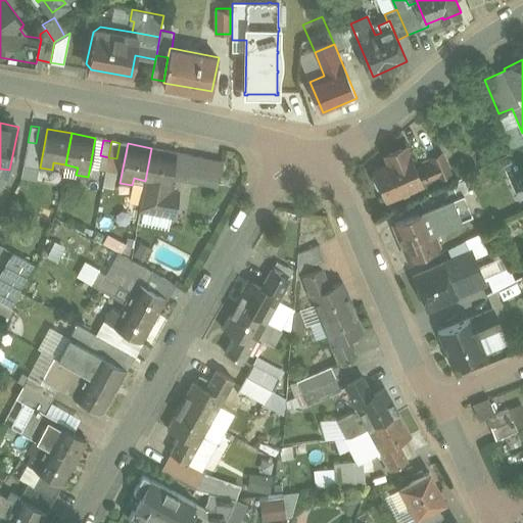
[(193,155),(151,148),(145,181),(140,206),(174,214),(178,192),(169,191),(173,170),(189,174),(193,155)]
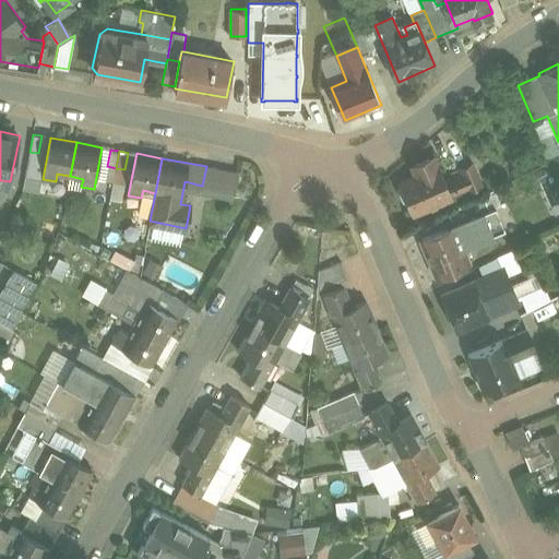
[(433,158),(412,167),(415,176),(402,181),(404,186),(402,187),(402,189),(402,192),(403,193),(404,197),(407,200),(409,200),(416,214),(461,194),(453,179),(444,183),(433,158)]
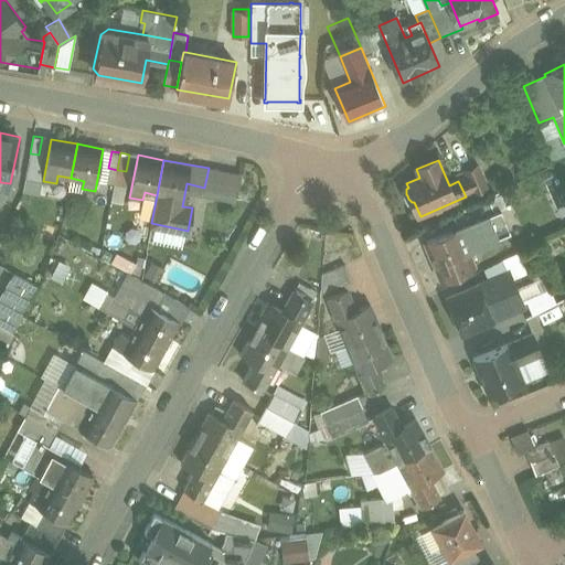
[(479,167),(457,177),(458,181),(466,196),(488,187),(479,167)]
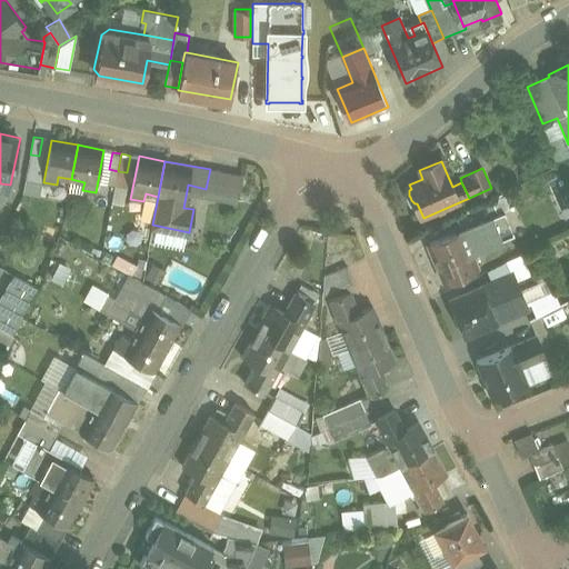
[(506,213),(489,221),(498,241),(515,235),(506,213)]
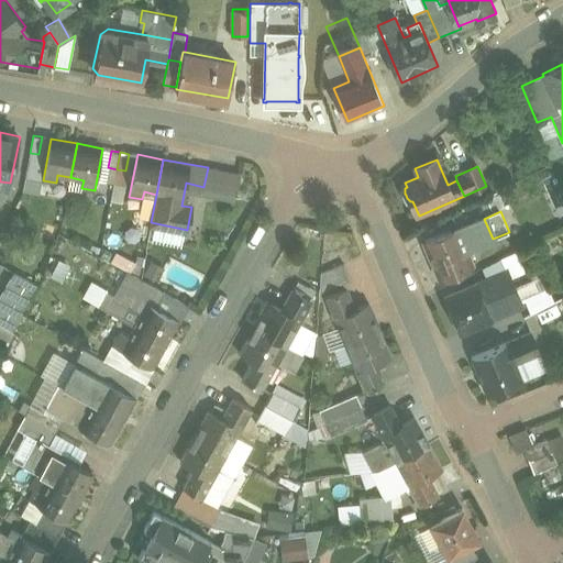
[(484,219),(426,244),(441,278),(475,264),(468,250),(493,239),(484,219)]
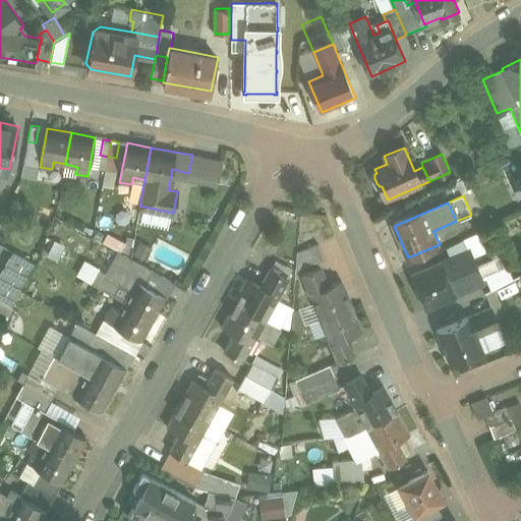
[(317,243),(297,251),(295,270),(323,258),(317,243)]
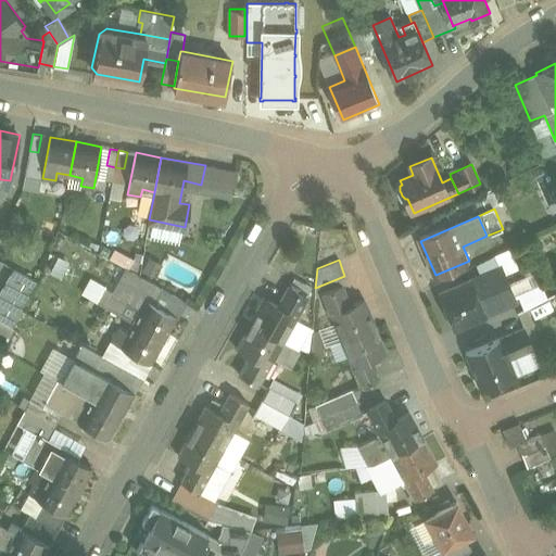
[(37,281),(12,267),(0,288),(0,319),(12,327),(37,281)]
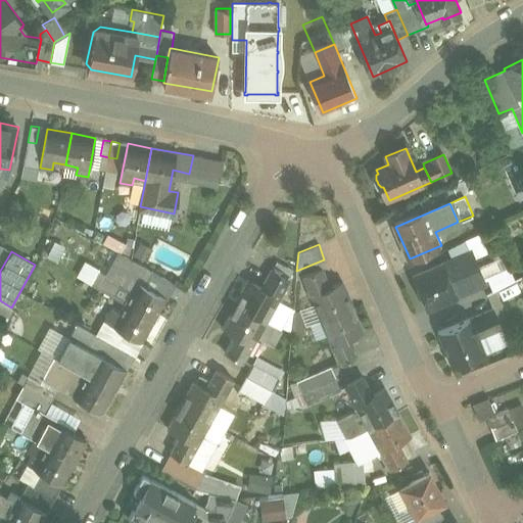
[(471,252),(415,276),(428,306),(480,284),(482,279),(471,252)]
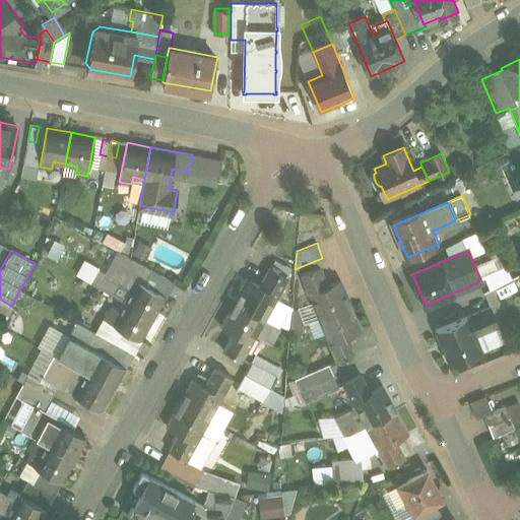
[(290,269),(275,260),(270,269),(286,278),(290,269)]
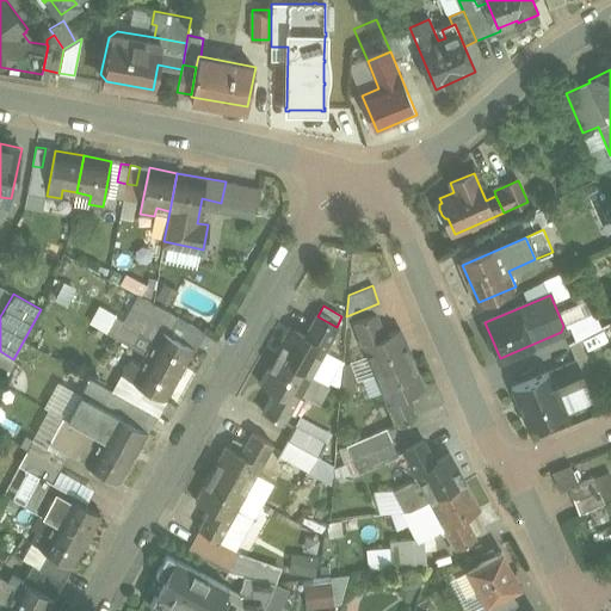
[(400,329),(384,335),(375,314),(356,322),(376,372),(412,358),(400,329)]
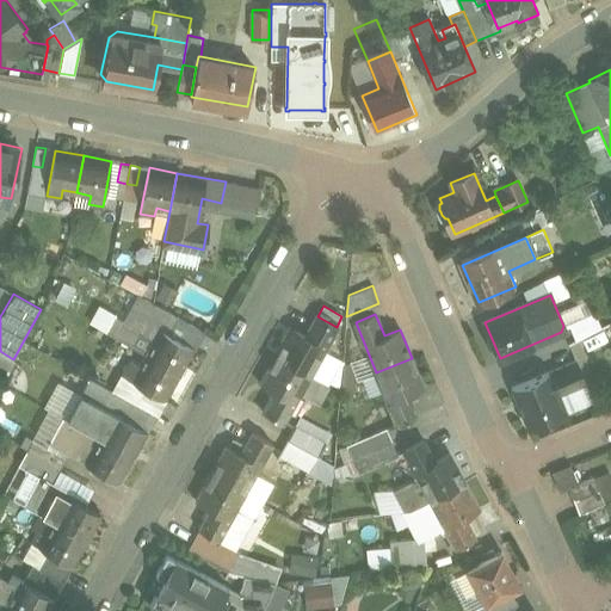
[(318,316),(306,337),(291,329),(277,356),(310,375),(337,327),(318,316)]
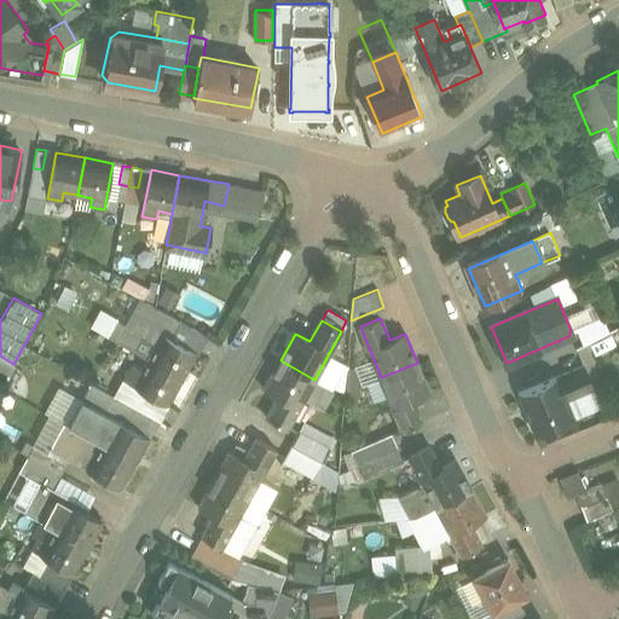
[(206,335),(189,327),(185,334),(201,343),(206,335)]
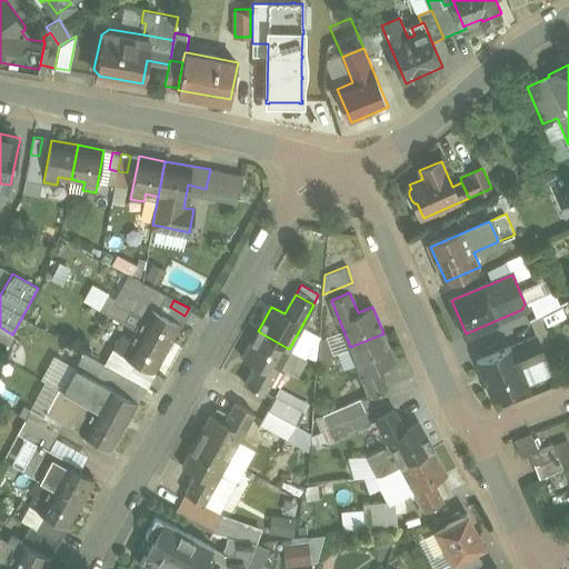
[(245,322),(255,329),(269,307),(259,300),(245,322)]
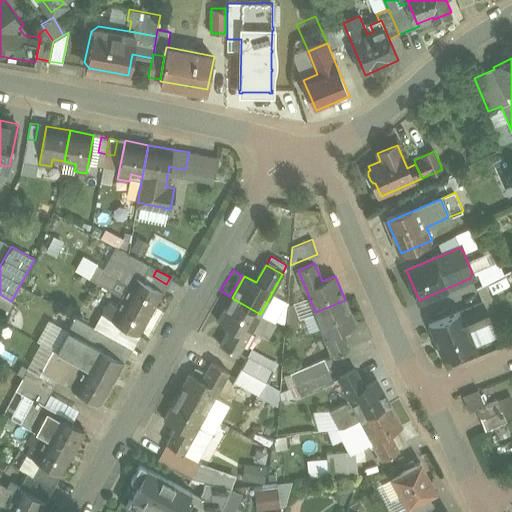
[(162,291),(128,273),(123,282),(129,286),(123,297),(150,312),(162,291)]
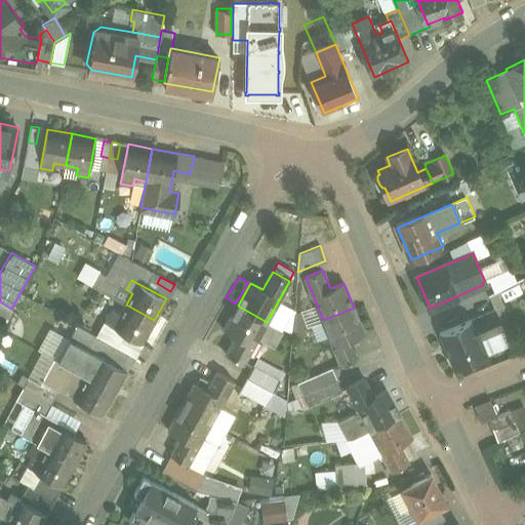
[(295,301),(288,300),(287,316),(291,318),(293,318),(295,301)]
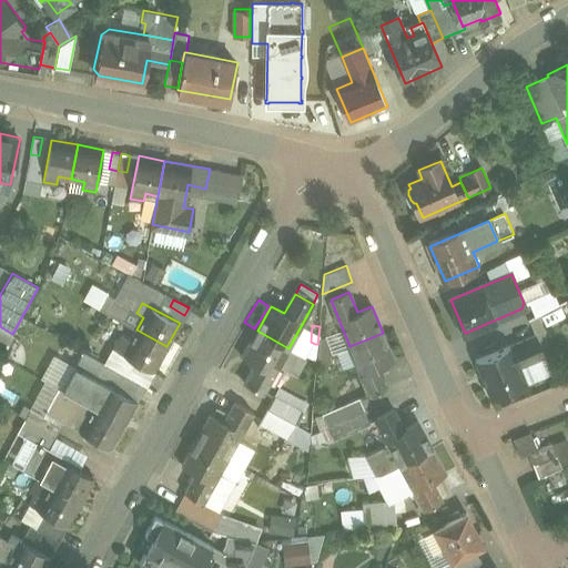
[(326,327),(320,326),(317,344),(315,358),(328,354),(325,341),(326,327)]
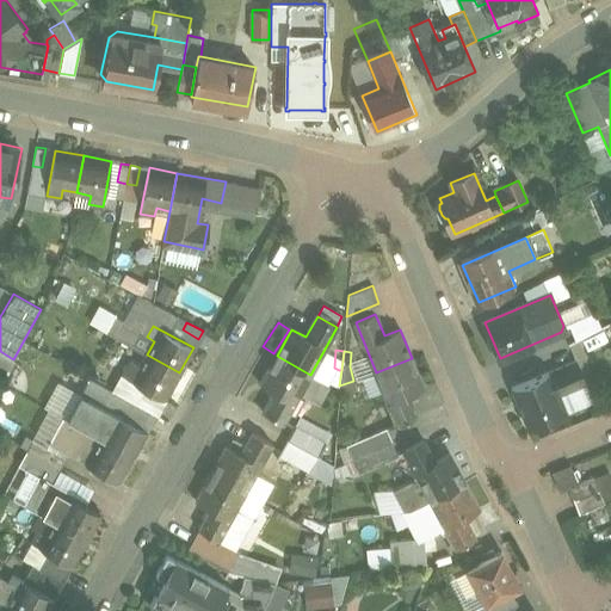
[(179,372),(147,355),(140,368),(131,363),(124,376),(166,399),(179,372)]
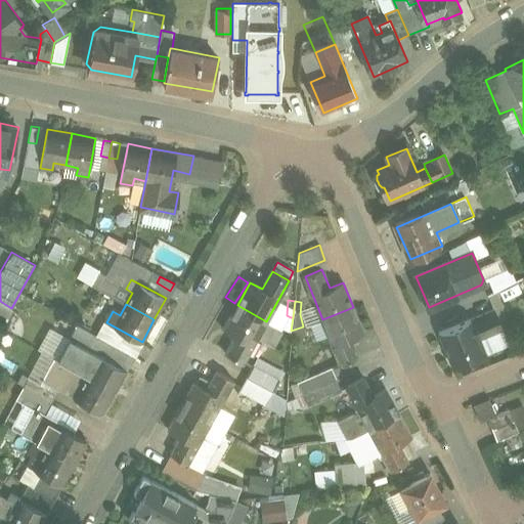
[(266,321),(237,305),(224,329),(236,336),(227,352),(244,361),(266,321)]
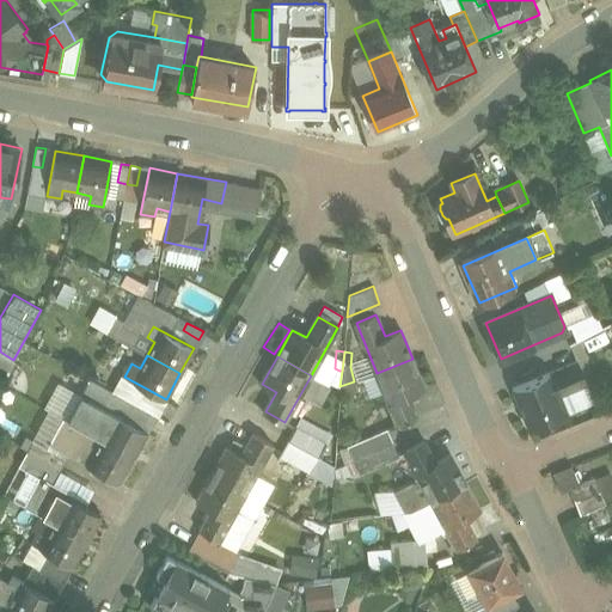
[(412,359),(377,373),(397,423),(417,415),(408,393),(424,387),(412,359)]
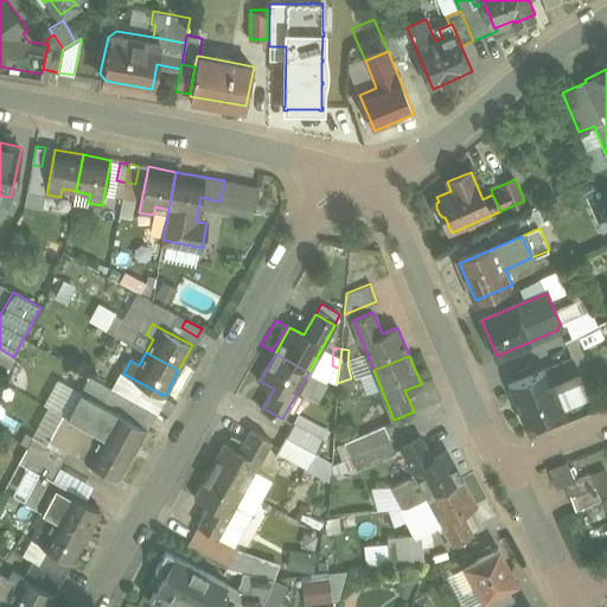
[(574,358),(511,385),(528,425),(564,409),(557,391),(583,381),(574,358)]
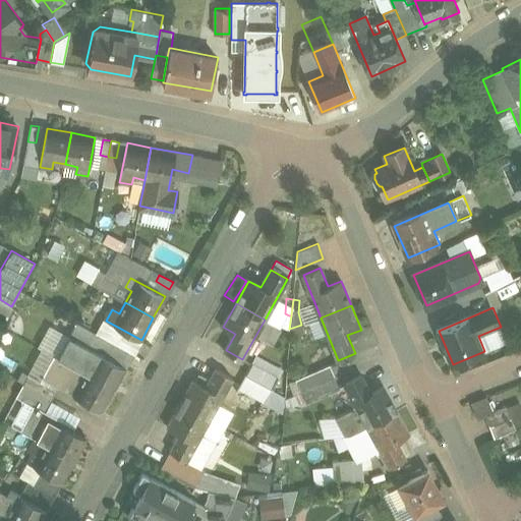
[(285,313),(278,311),(273,321),(288,327),(289,315),(285,313)]
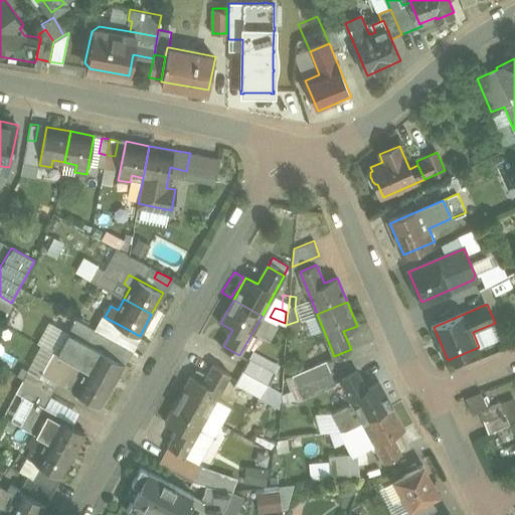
[(117,342),(93,328),(88,338),(127,360),(133,350),(117,342)]
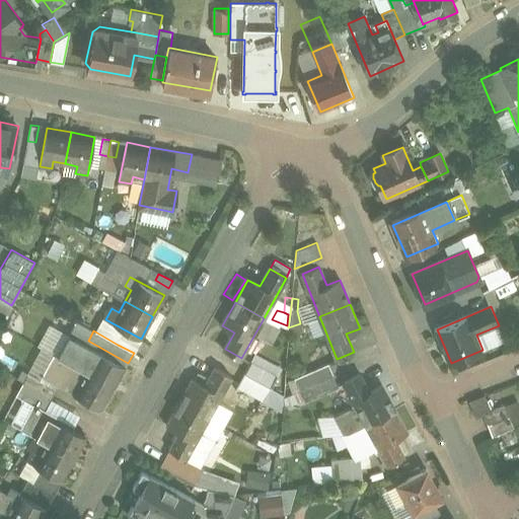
[(126,367),(70,335),(58,357),(114,388),(126,367)]
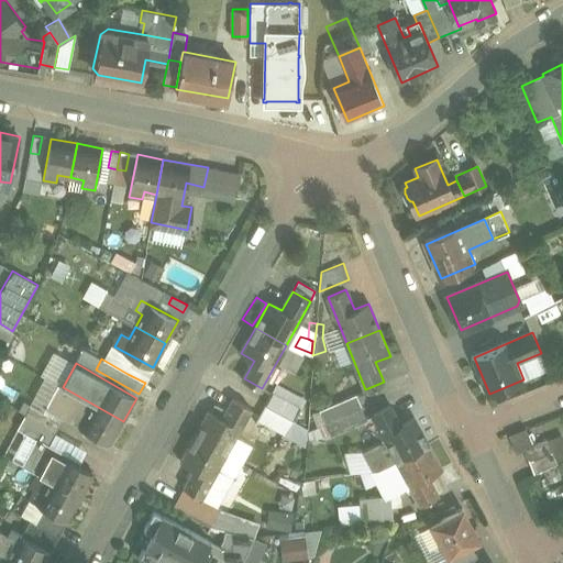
[(147,375),(132,366),(128,374),(144,383),(147,375)]
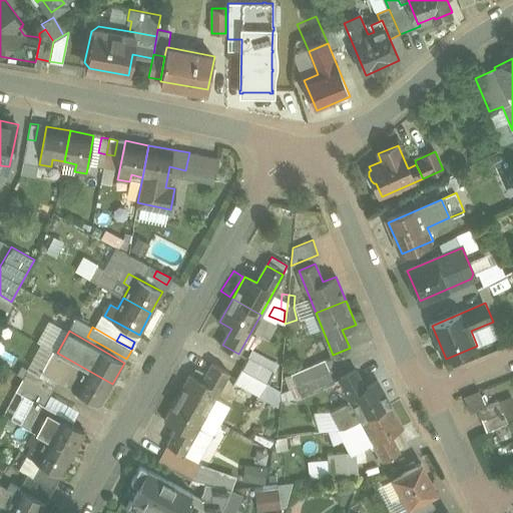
[(292,339),(283,342),(287,354),(296,352),(292,339)]
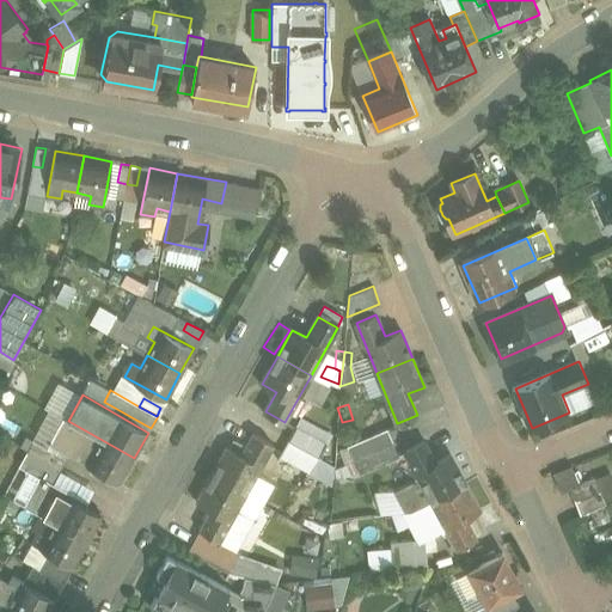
[(68,421),(65,418),(50,444),(120,483),(134,458),(68,421)]
